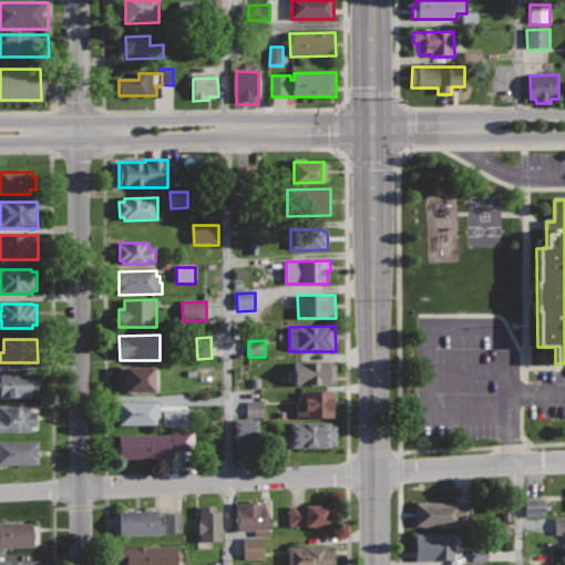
[(337,363),(295,362),(295,373),(289,373),(289,384),(337,386),(337,363)]
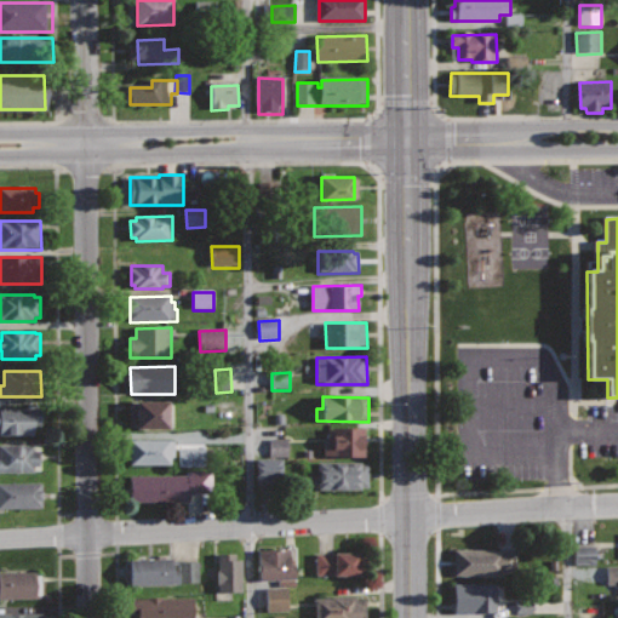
[(169,401),(131,402),(132,430),(170,429),(169,401)]
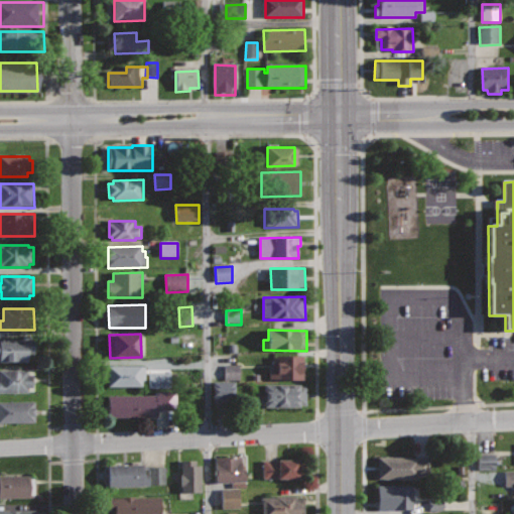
[(35,340),(0,340),(0,363),(28,362),(28,355),(35,355),(35,340)]
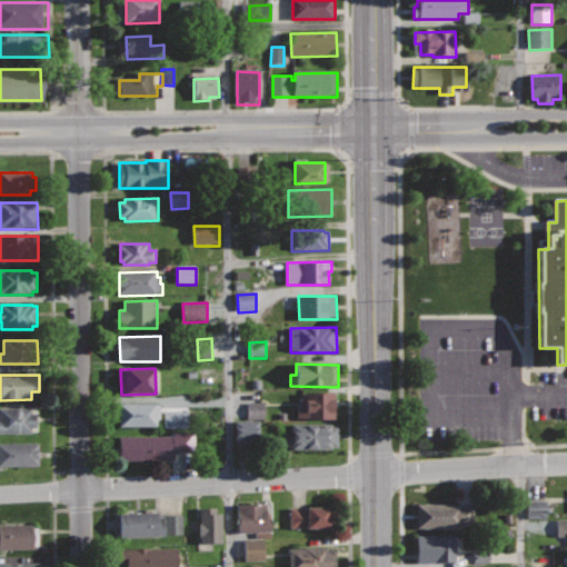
[(335,394),(302,394),(302,410),(298,410),(298,419),(335,419),(335,394)]
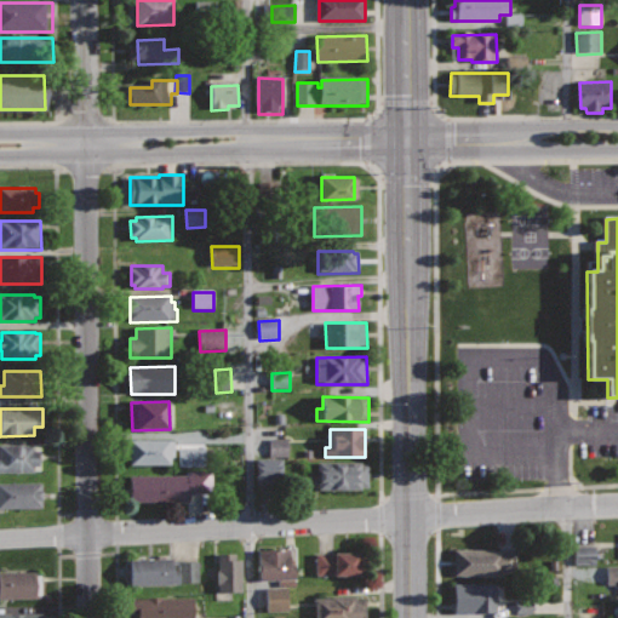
[(177,440),(131,440),(131,465),(172,465),(172,458),(177,458),(177,440)]
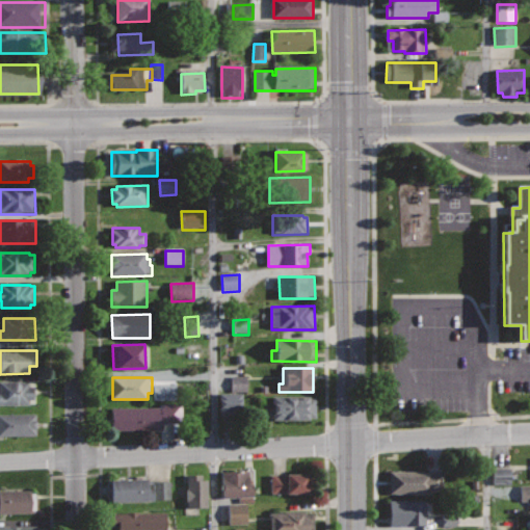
[(247,393),(247,377),(232,378),(232,393),(247,393)]
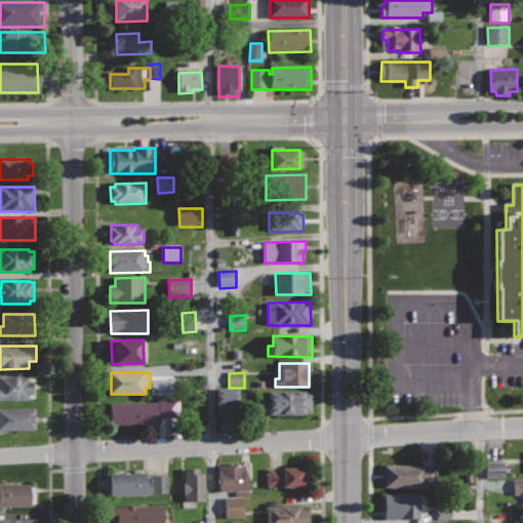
[(31,376),(0,377),(0,400),(30,400),(30,395),(34,395),(34,383),(31,383),(31,376)]
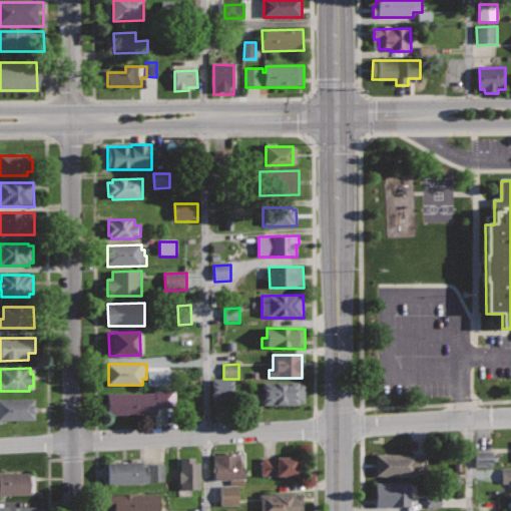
[(148,388),(170,388),(170,372),(149,372),(148,388)]
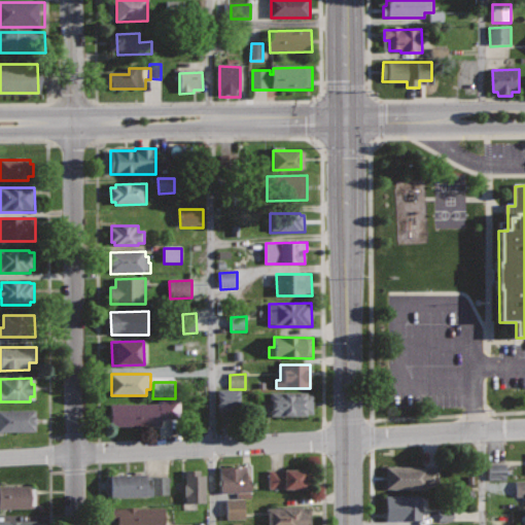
[(314,393),(271,393),(271,417),(314,417),(314,393)]
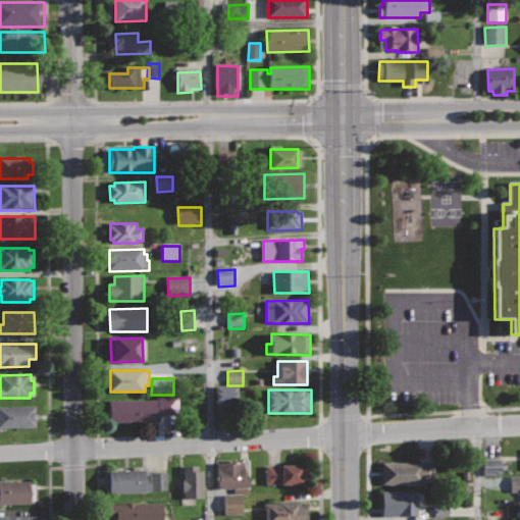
[(159,401),(109,401),(109,423),(159,423),(159,416),(180,417),(180,397),(159,397),(159,401)]
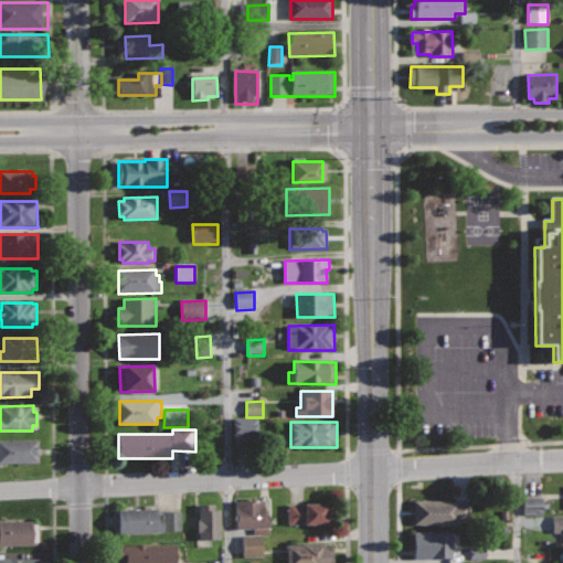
[(40,441),(0,441),(0,464),(40,464),(40,441)]
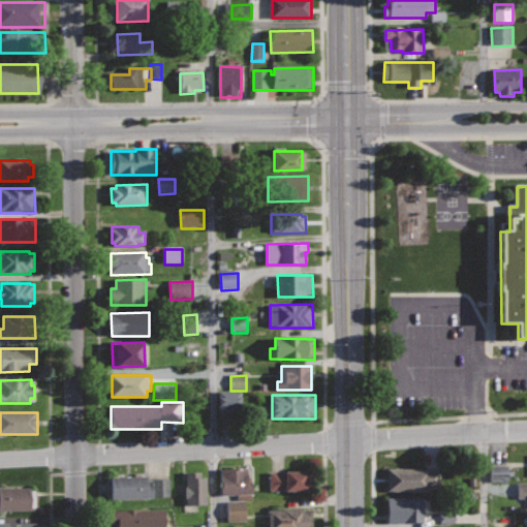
[(509,484),(508,467),(491,467),(491,484),(509,484)]
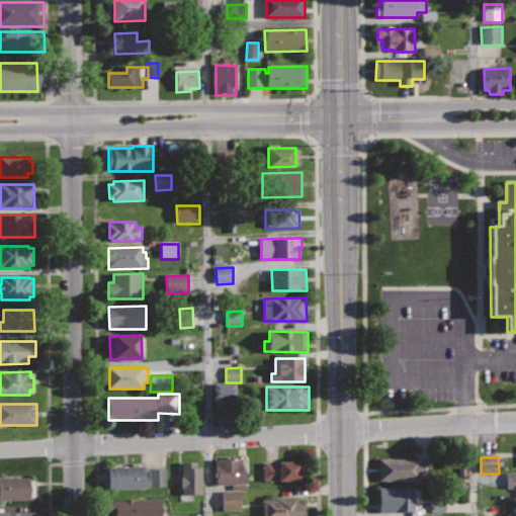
[(243,458),(217,459),(218,486),(235,486),(235,492),(248,491),(247,471),(244,471),(243,458)]
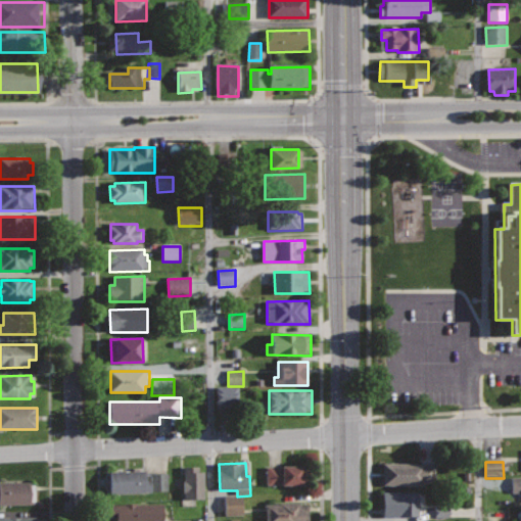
[(437,466),(384,465),(384,486),(425,487),(425,483),(436,484),(437,466)]
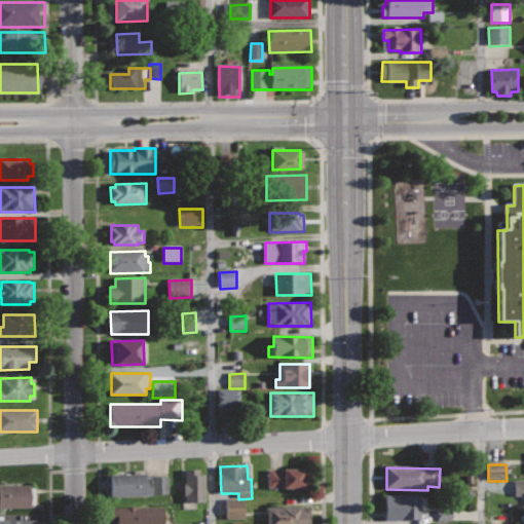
[(307,470),(268,470),(268,489),(307,489),(307,470)]
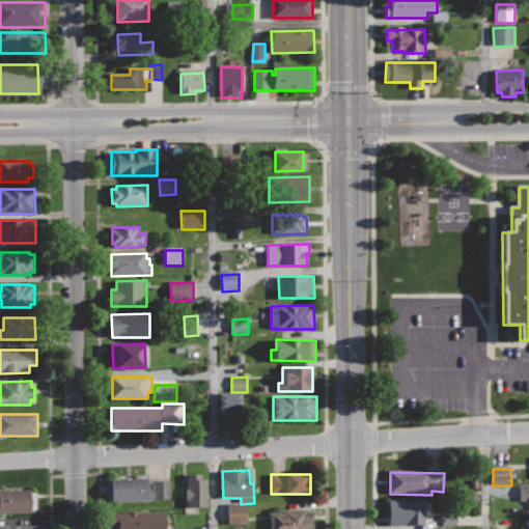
[(203,475),(188,475),(188,507),(209,507),(207,480),(203,480),(203,475)]
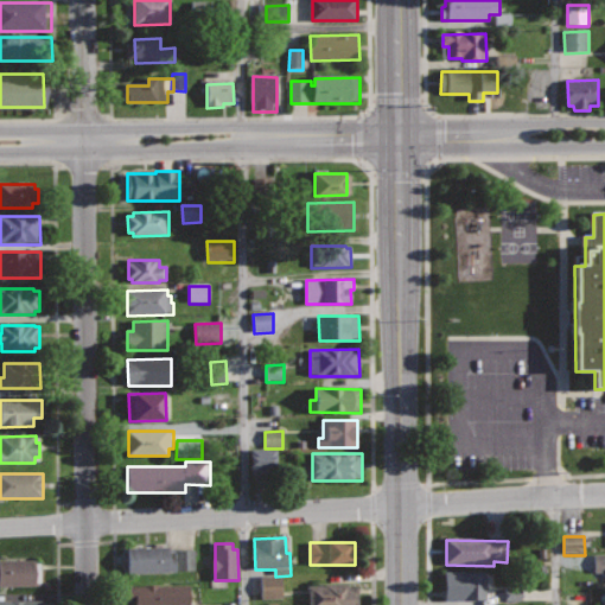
[(171,548),(128,549),(129,574),(197,572),(196,549),(171,551),(171,548)]
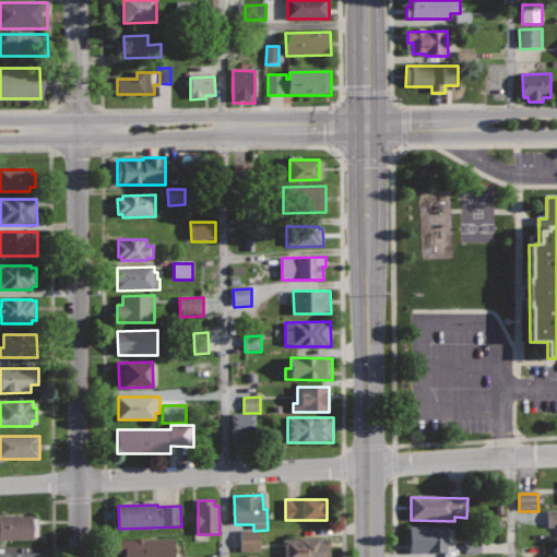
[(556,512),(547,512),(548,531),(556,531),(556,512)]
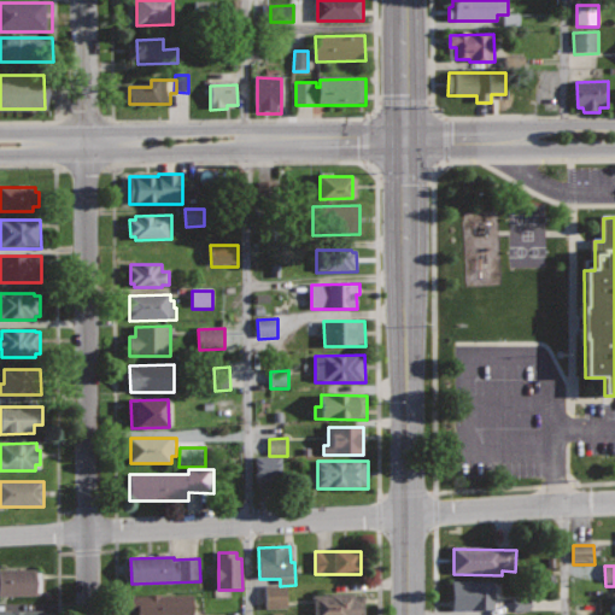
[(37,570),(0,570),(0,596),(39,596),(37,570)]
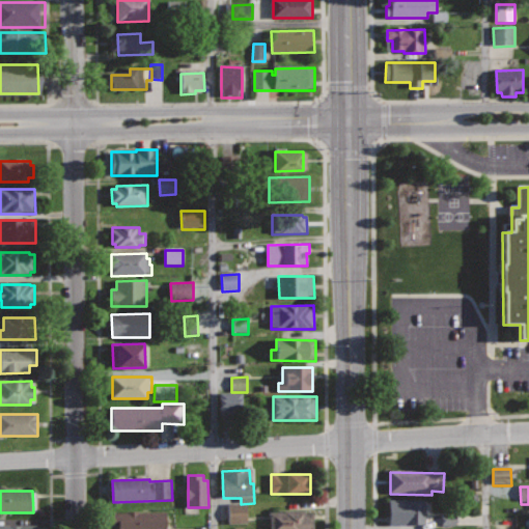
[(427,500),(390,501),(391,526),(427,525),(427,500)]
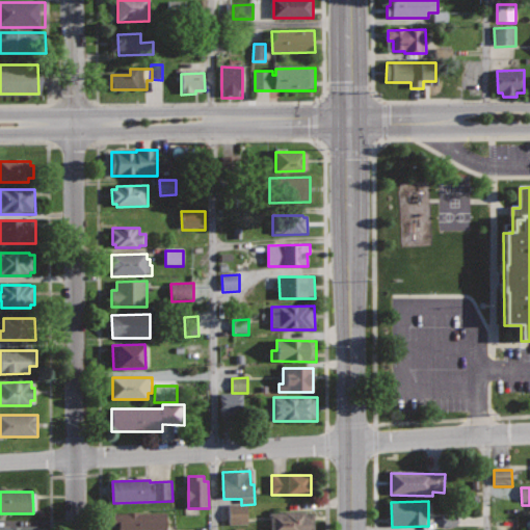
[(307,512),(270,512),(270,529),(316,529),(316,514),(307,514),(307,512)]
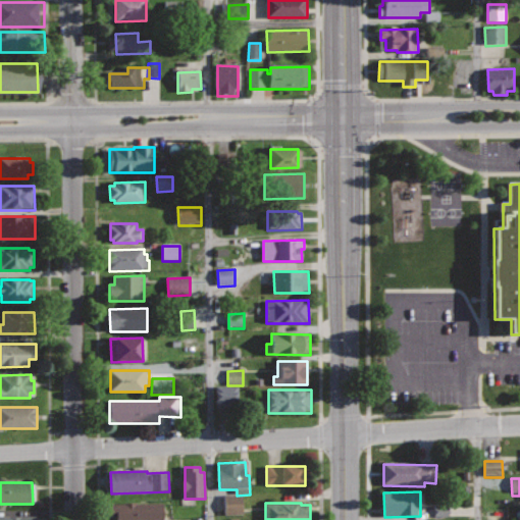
[(144,519),(144,504),(111,505),(111,519),(117,519),(144,519)]
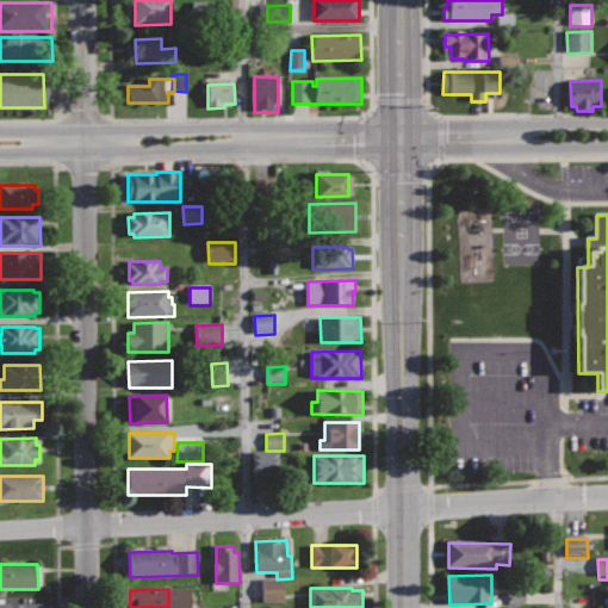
[(526,606),(526,591),(509,593),(509,606),(526,606)]
